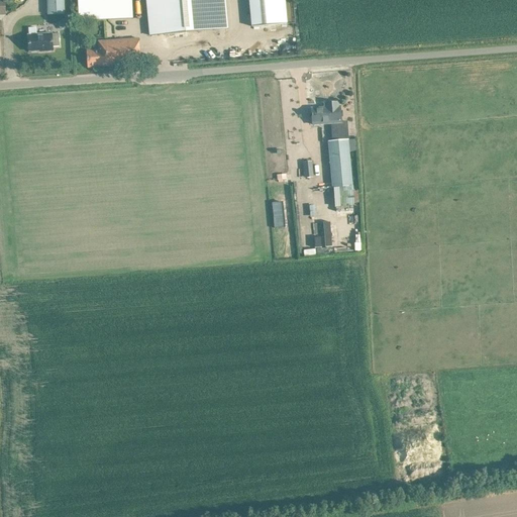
[(47,0),(47,15),(66,14),(65,0),(47,0)]
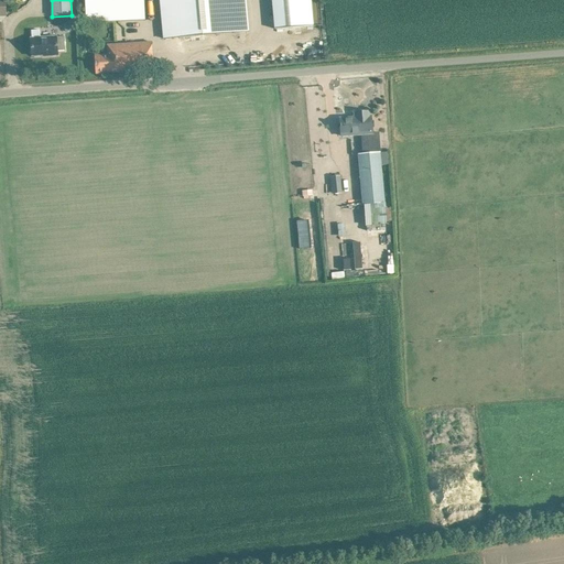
[(84,0),(86,23),(145,19),(144,0),(84,0)]
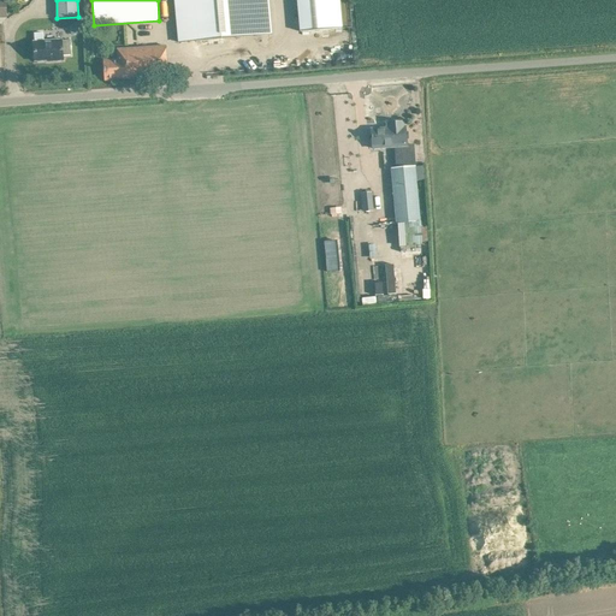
[(176,0),(181,43),(270,35),(266,0),(176,0)]
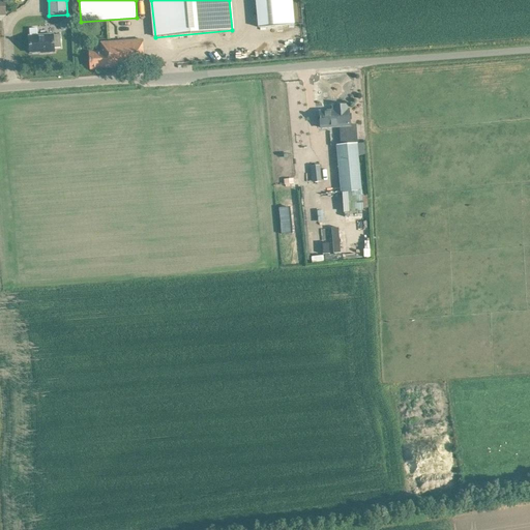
[(294,25),(292,0),(256,0),(259,28),(294,25)]
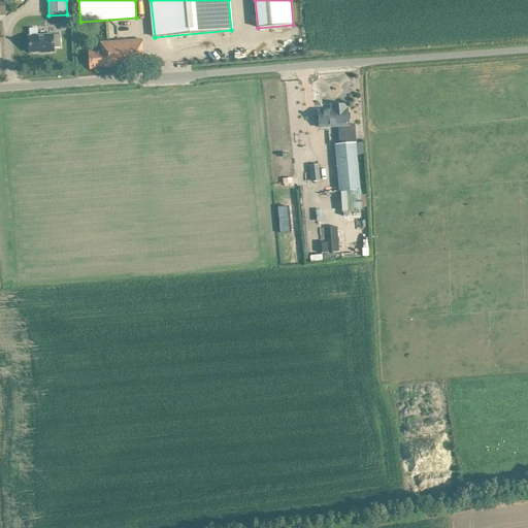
[(67,20),(58,23),(62,31),(70,28),(67,20)]
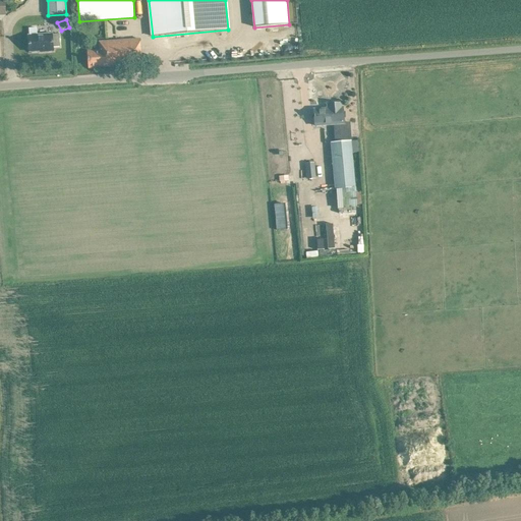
[(27,36),(29,53),(40,52),(40,53),(55,52),(54,47),(60,47),(59,34),(53,35),(53,34),(38,35),(37,27),(29,29),(30,36),(27,36)]
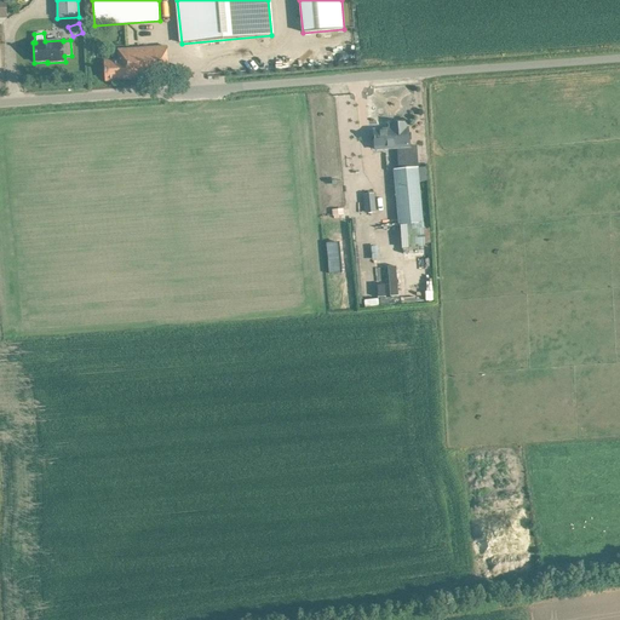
[(118,50),(118,59),(104,61),(105,82),(178,78),(177,65),(168,65),(167,47),(118,50)]
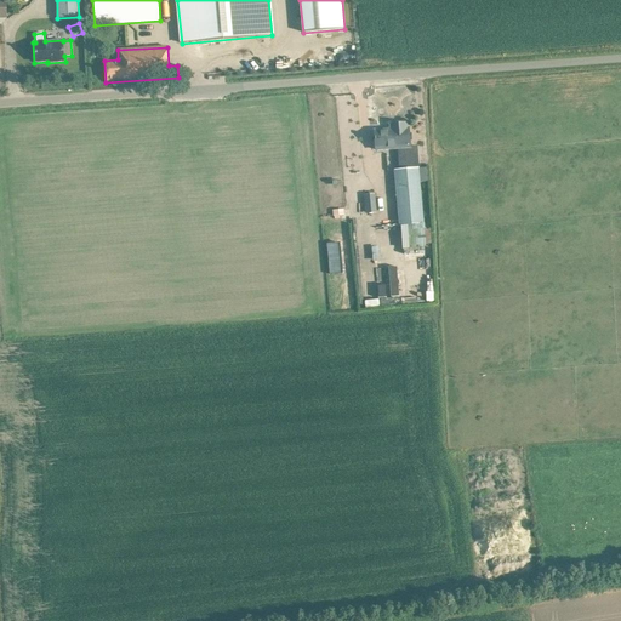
[(399,170),(420,167),(417,146),(410,147),(409,141),(409,129),(408,129),(408,124),(398,124),(398,129),(389,130),(375,131),(376,151),(388,149),(398,148),(399,170)]
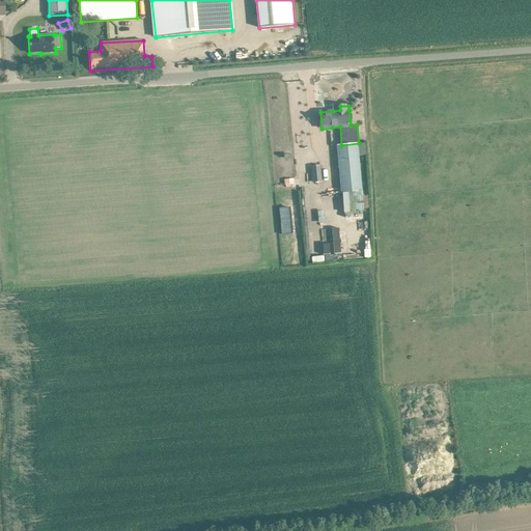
[(337,146),(342,193),(362,192),(361,174),(359,156),(366,155),(365,143),(359,143),(341,145),(337,146)]
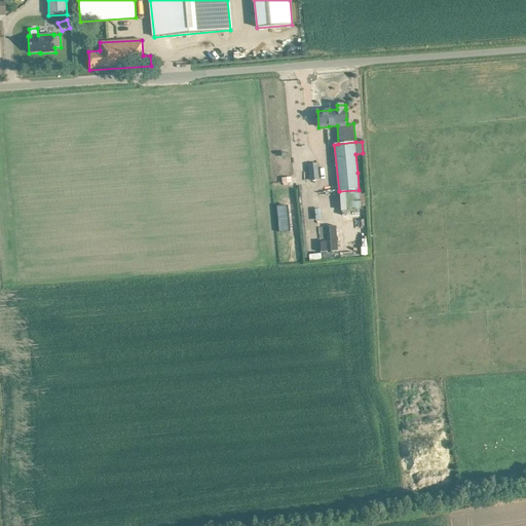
[(287,205),(276,207),(278,233),(289,232),(287,205)]
